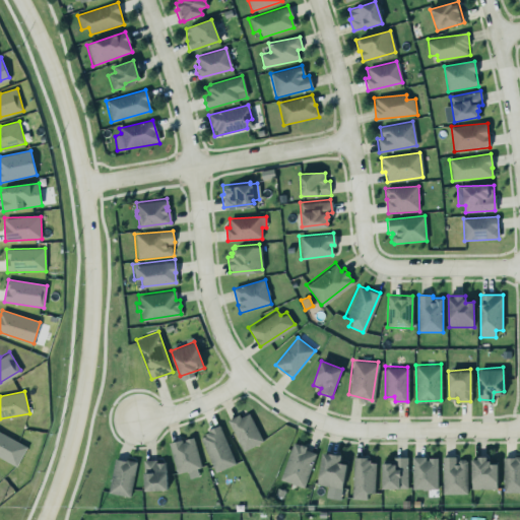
[(264,442),(249,411),(229,421),(244,452),(264,442)]
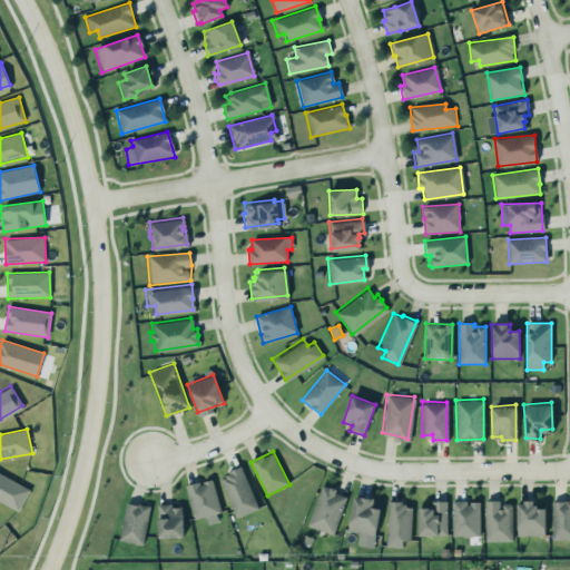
[(219,477),(235,518),(258,509),(243,468),(219,477)]
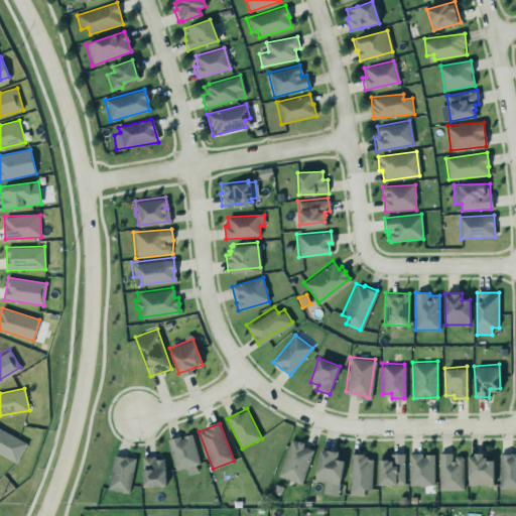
[(27,440),(0,429),(0,454),(18,462),(27,440)]
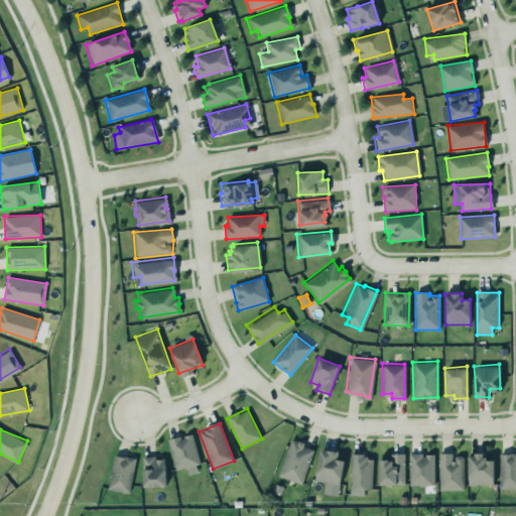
[(186,468),(188,475),(202,472),(191,433),(168,440),(176,471),(186,468)]
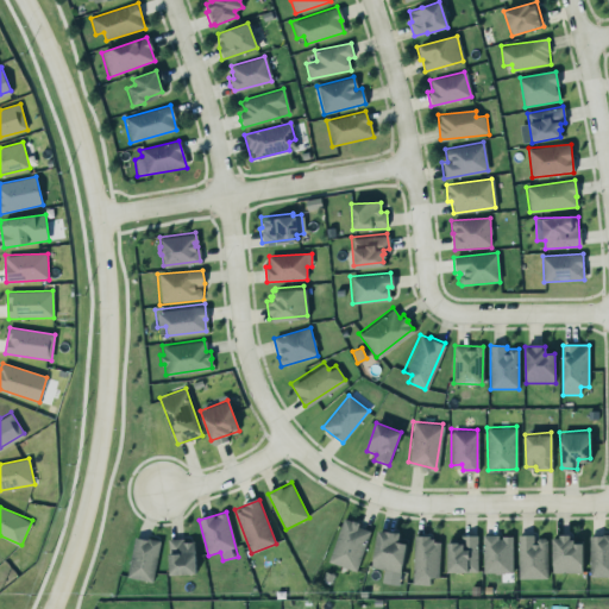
[(370,531),(358,527),(360,523),(344,518),(330,563),(357,571),(370,531)]
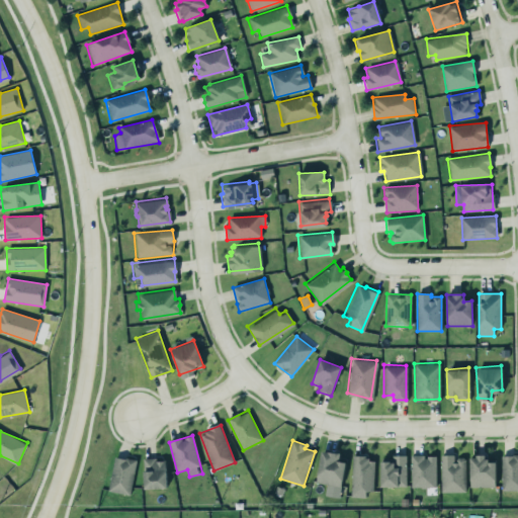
[(322,446),(339,449),(338,455),(342,456),(338,496),(324,494),(326,483),(315,481),(322,446)]
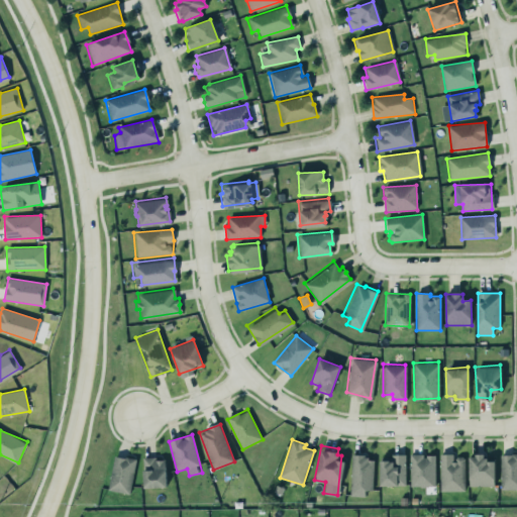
[(379,457),(379,486),(405,484),(404,452),(392,451),(389,452),(389,457),(379,457)]
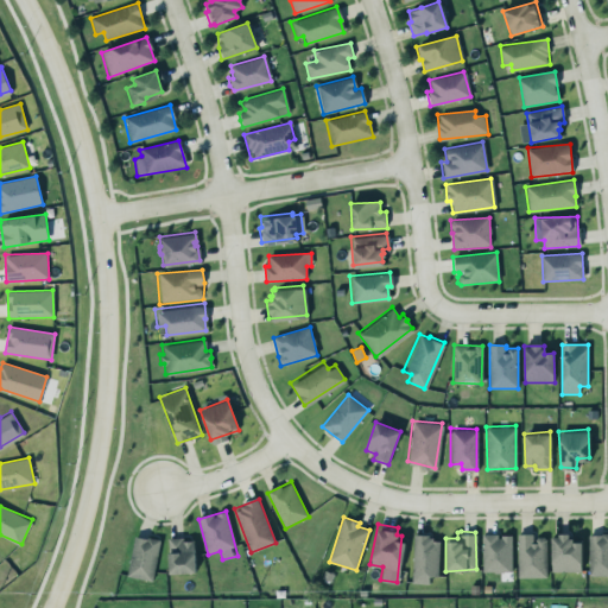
[(515,531),(517,574),(545,575),(544,531),(534,532),(515,531)]
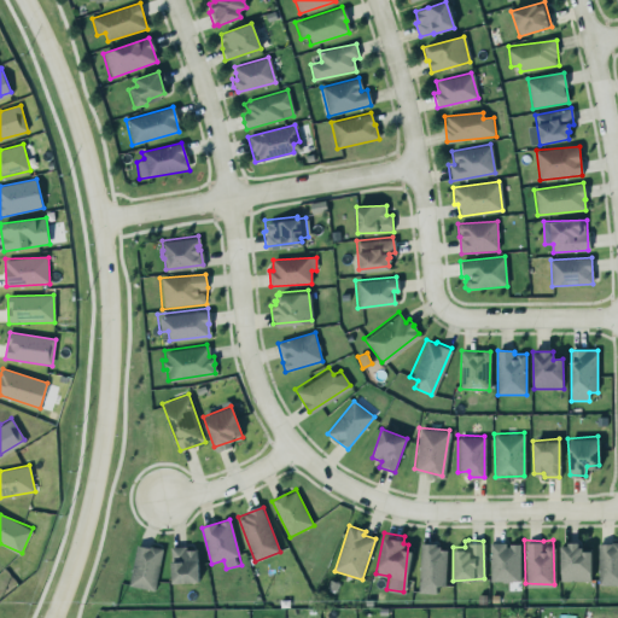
[(598,541),(617,540),(617,583),(596,583),(598,541)]
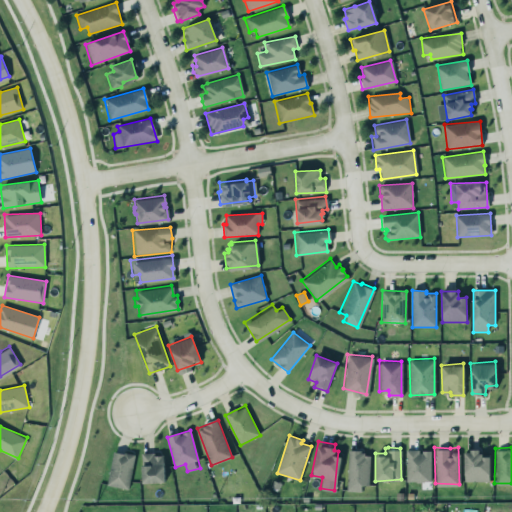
[(346,448),(345,490),(360,491),(360,485),(367,485),(369,453),(364,453),(363,448),(346,448)]
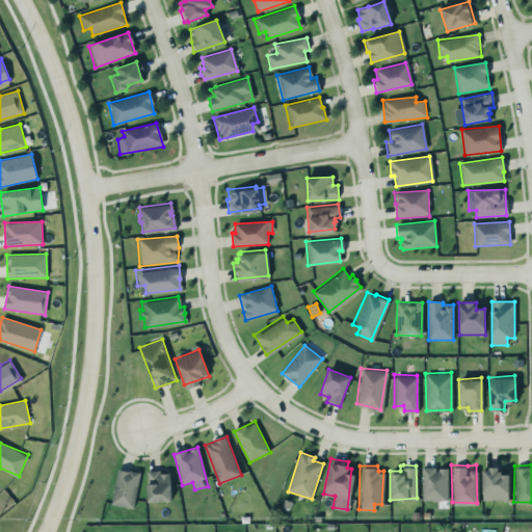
[(421,466),(420,499),(446,499),(447,466),(421,466)]
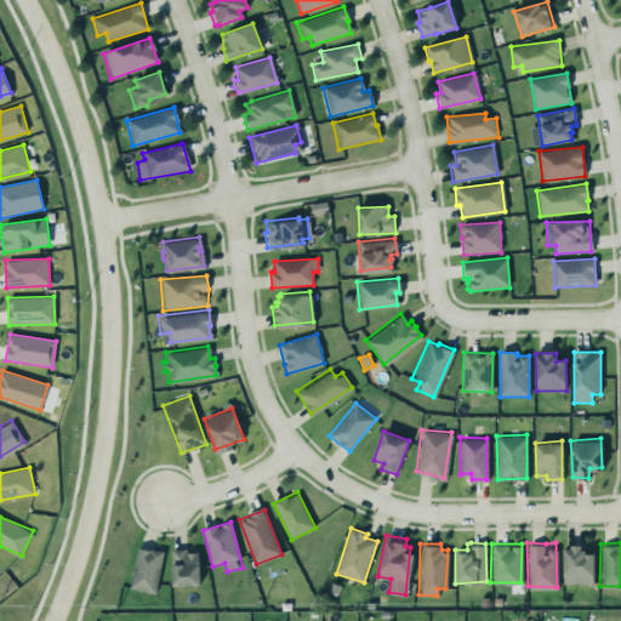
[(136,546),(148,548),(149,547),(163,550),(153,592),(127,587),(136,546)]
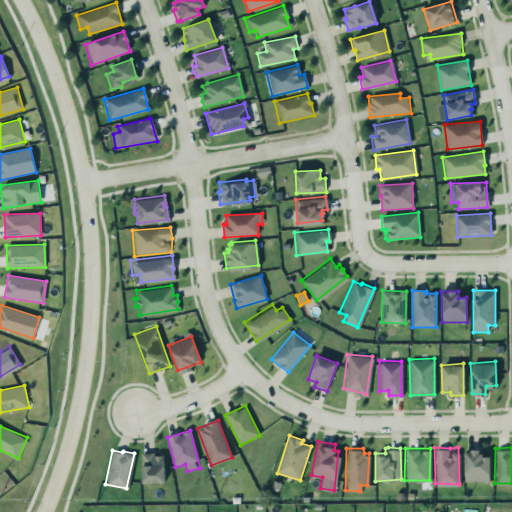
[(490,457),(481,457),(481,450),(465,450),(465,482),(490,482),(490,457)]
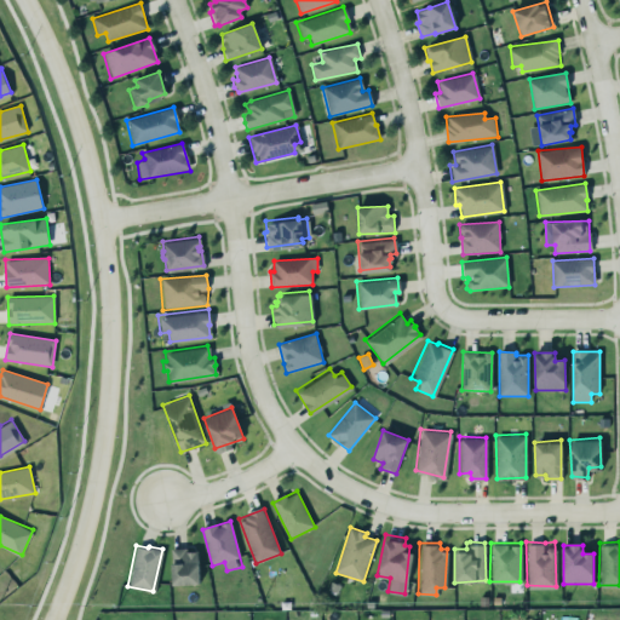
[(171,547),(171,583),(199,581),(196,549),(185,549),(185,547),(171,547)]
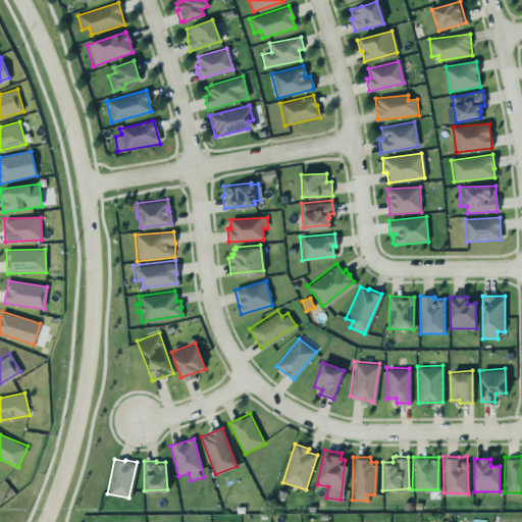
All buildings are outlined.
